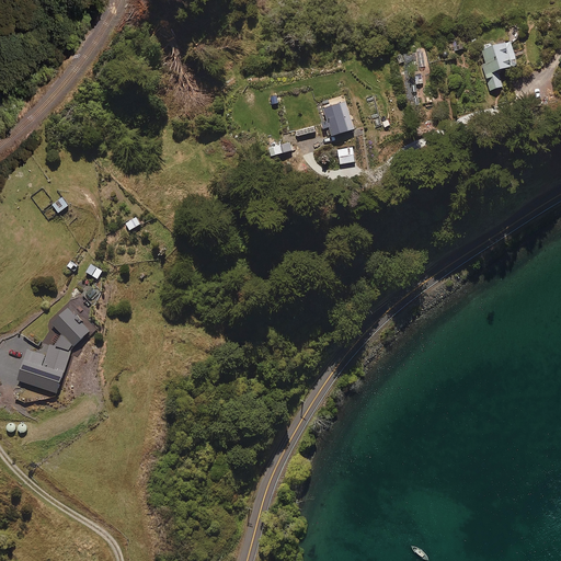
[(518,67),(512,43),(483,52),(487,64),(483,65),(490,91),(504,88),(500,72),(518,67)]
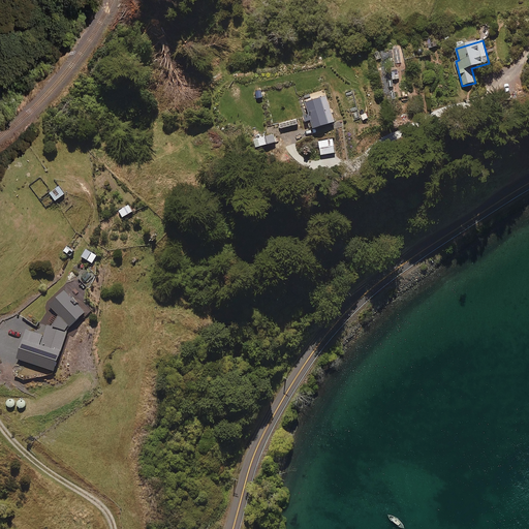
[(398,69),(391,70),(392,80),(399,79),(398,69)]
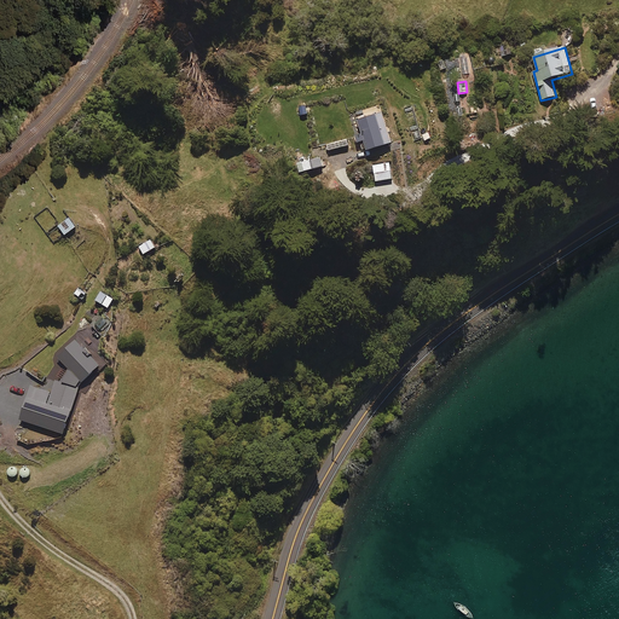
[(605,110),(611,109),(611,103),(597,103),(597,100),(588,102),(589,117),(600,116),(600,114),(605,113),(605,110)]
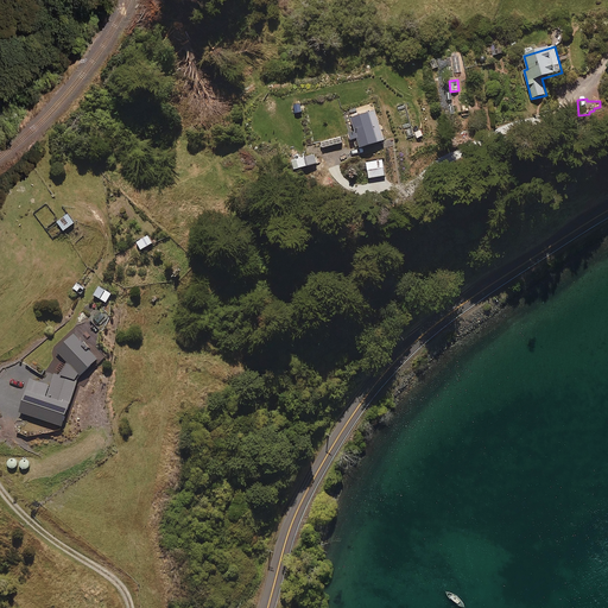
[(531,119),(514,122),(519,140),(536,137),(531,119)]
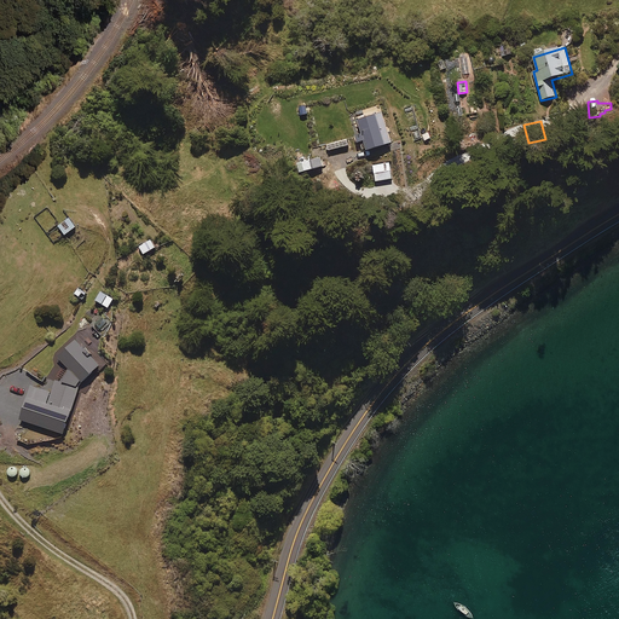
[(156,249),(150,241),(138,248),(144,256),(156,249)]
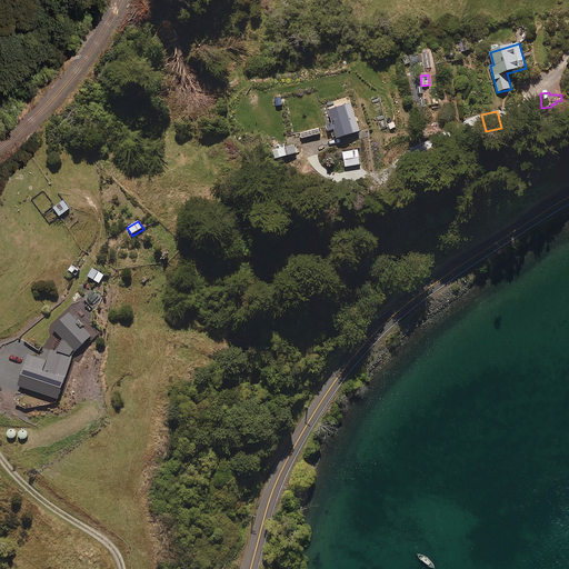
[(105,276),(92,270),(88,278),(100,283),(105,276)]
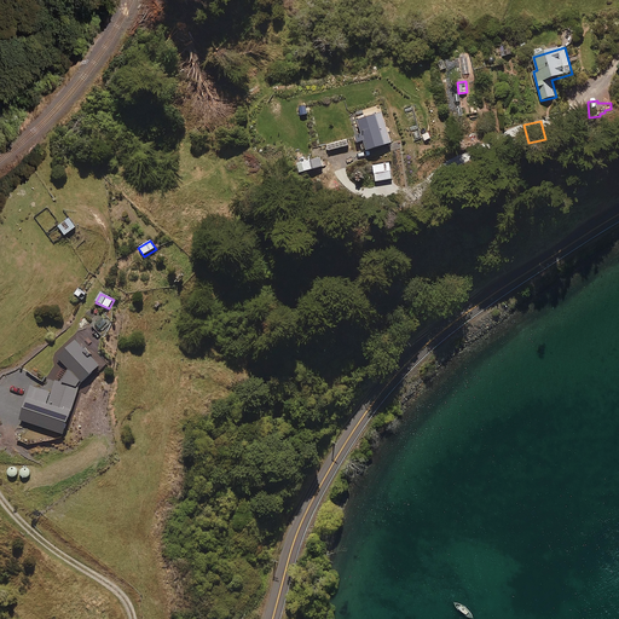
[(99,369),(76,342),(58,358),(70,372),(55,387),(47,408),(28,401),(21,422),(64,435),(80,387),(99,369)]
